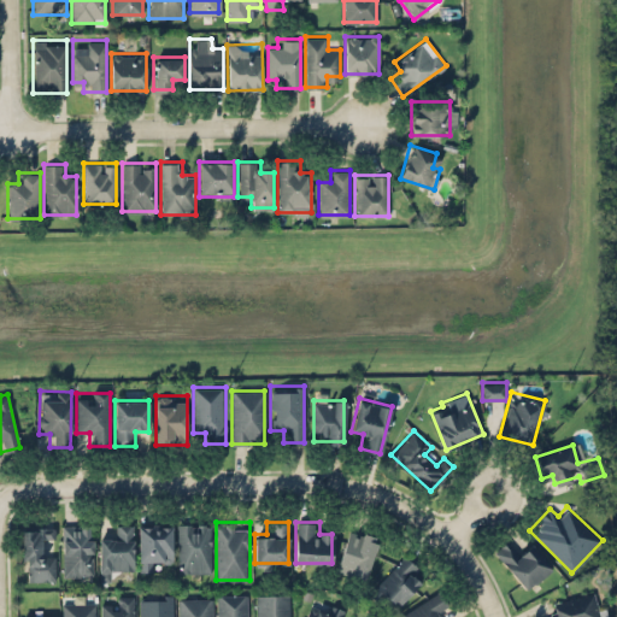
[(93,575),(93,523),(62,523),(62,575),(93,575)]
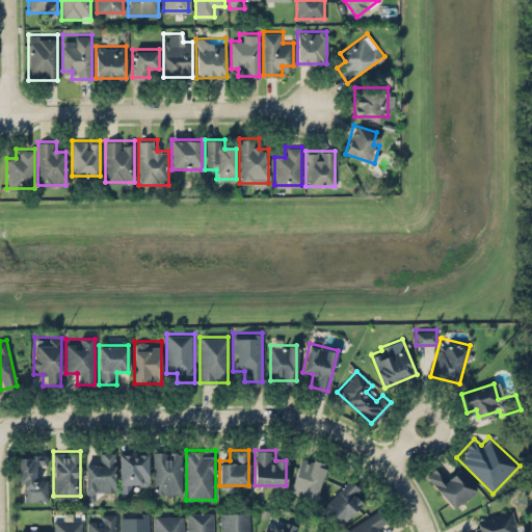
[(120,490),(136,490),(136,481),(148,481),(148,451),(120,451),(120,490)]
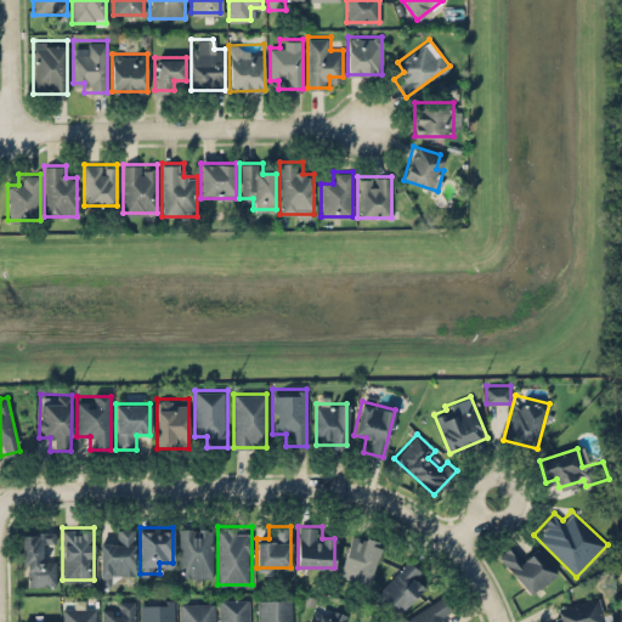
[(213,527),(179,527),(179,576),(213,576),(213,527)]
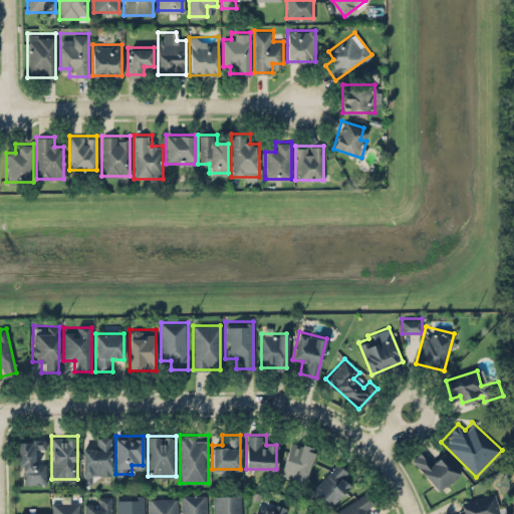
[(110,437),(93,437),(93,447),(82,447),(82,483),(91,483),(91,474),(110,474),(110,437)]
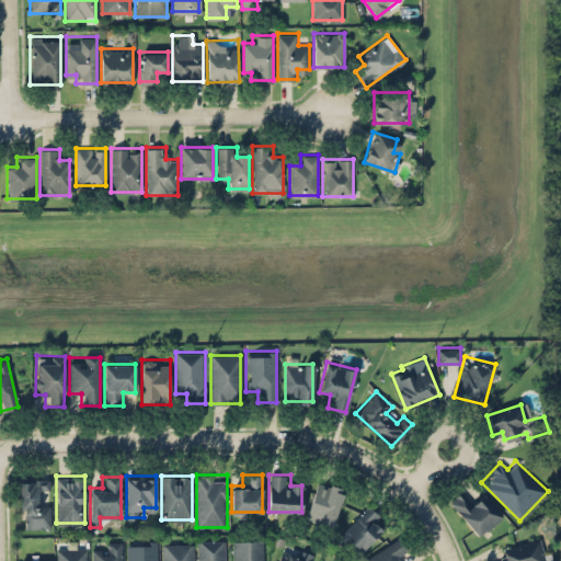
[(49,478),(19,478),(20,517),(30,517),(30,527),(50,527),(50,504),(38,505),(38,488),(49,488),(49,478)]
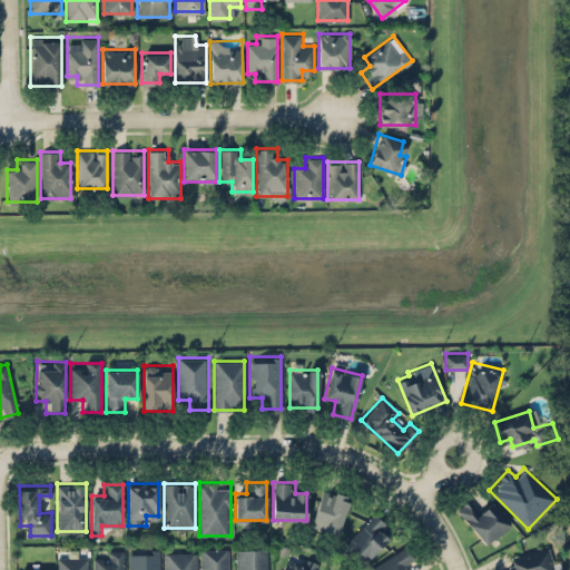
[(349,495),(322,488),(311,527),(336,534),(349,495)]
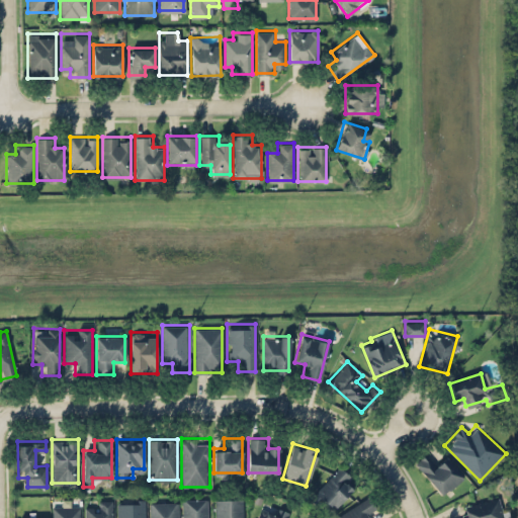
[(436,460),(428,451),(414,463),(442,494),(462,476),(443,454),(436,460)]
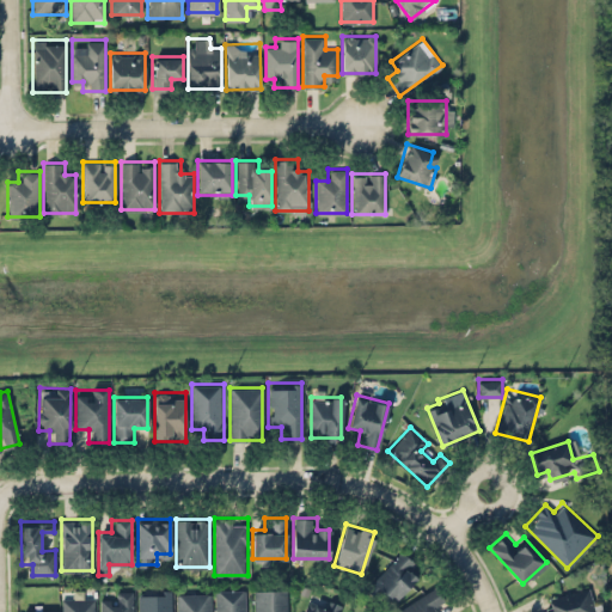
[(422,570),(402,551),(367,586),(387,606),(422,570)]
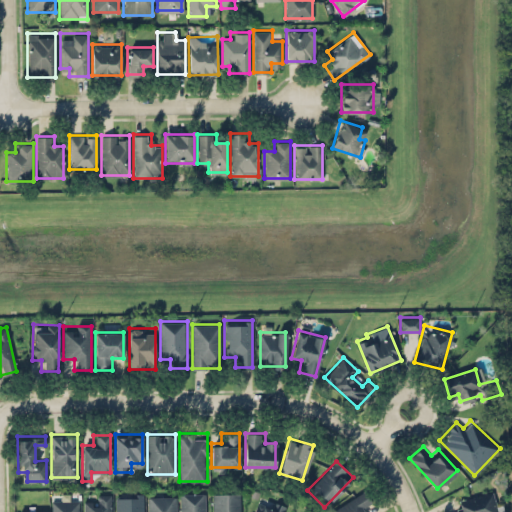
[(365,511),(364,509),(373,504),(365,490),(327,511),(365,511)]
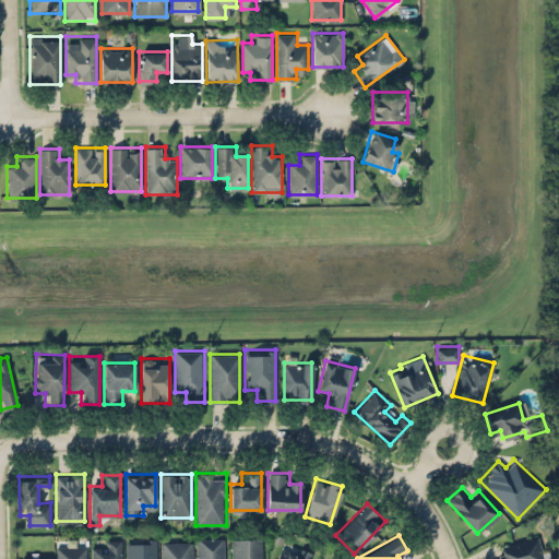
[(497,546),(499,558),(494,558),(544,558),(538,536),(497,546)]
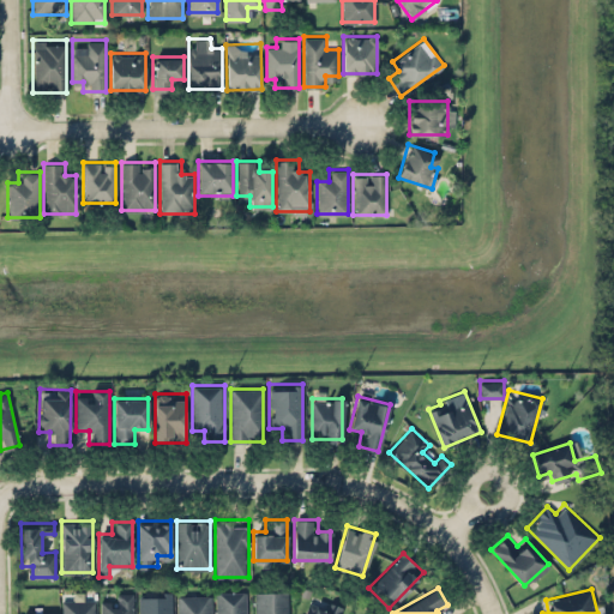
[(247,613),(247,590),(216,590),(216,613),(247,613)]
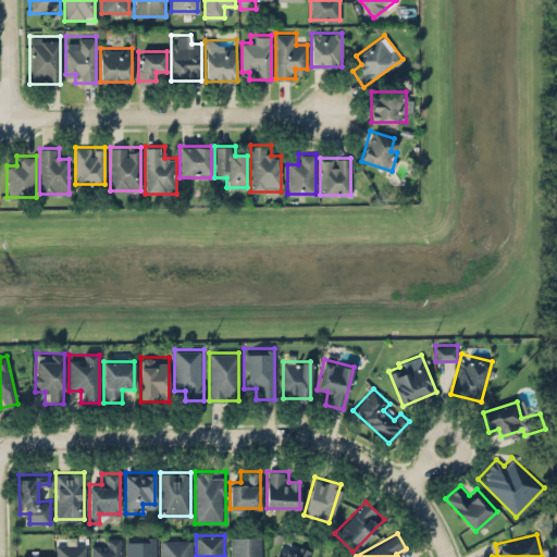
[(156,556),(156,536),(125,536),(125,556),(156,556)]
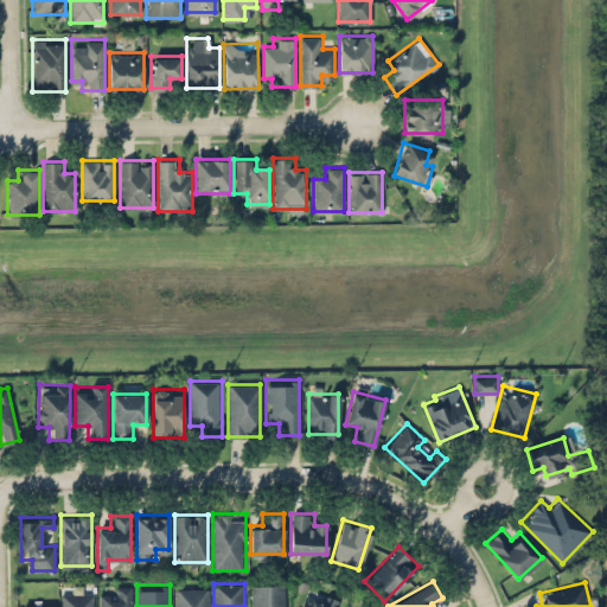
[(251,606),(285,606),(285,585),(251,585),(251,606)]
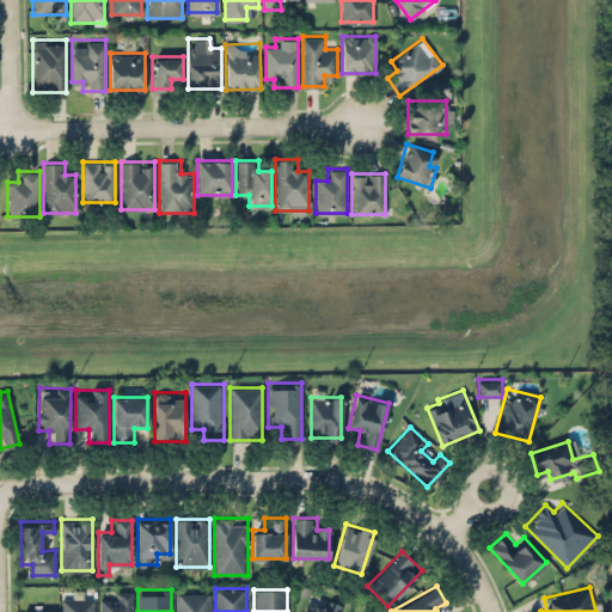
[(134,611),(134,591),(109,591),(109,594),(101,594),(101,611),(134,611)]
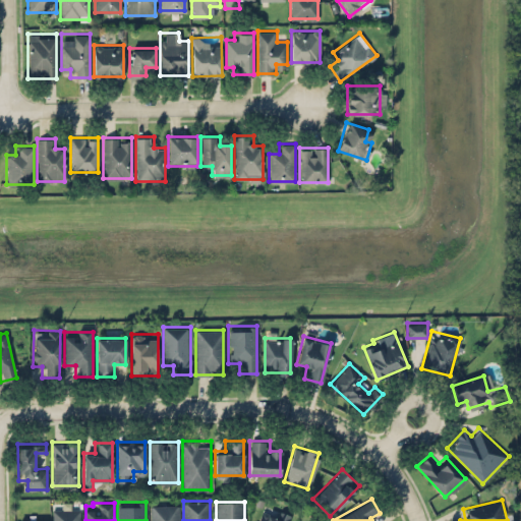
[(151,505),(151,520),(178,520),(178,505),(151,505)]
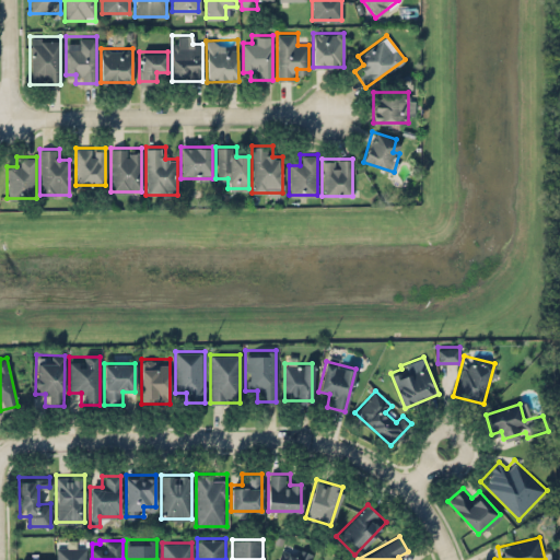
[(86,559),(86,546),(56,546),(56,559),(86,559)]
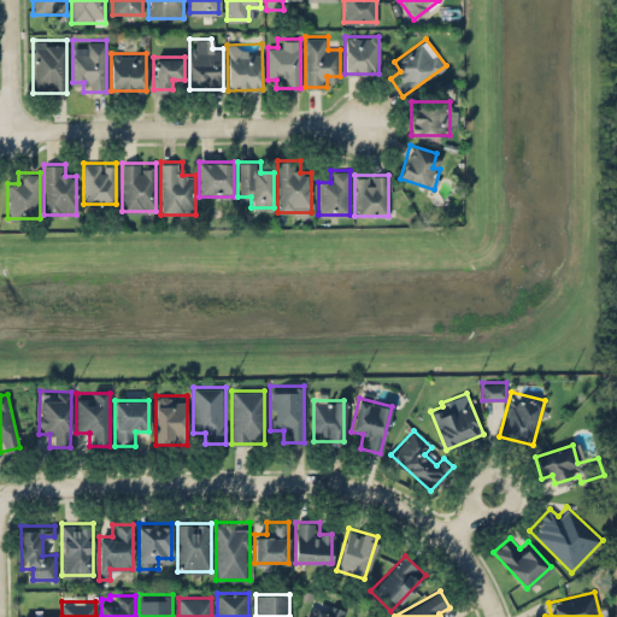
[(304,616),(339,616),(342,609),(329,605),(327,611),(309,605),(304,616)]
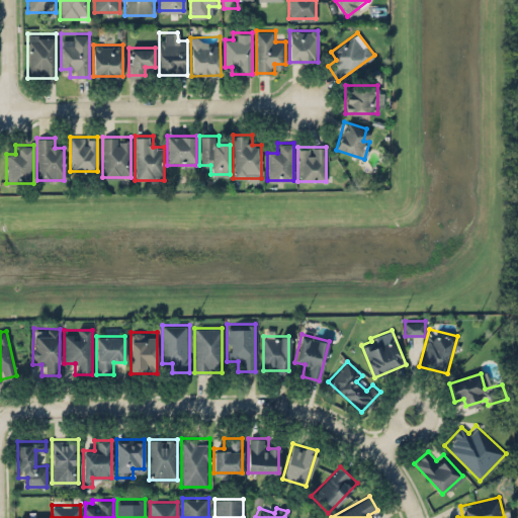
All buildings are outlined.
